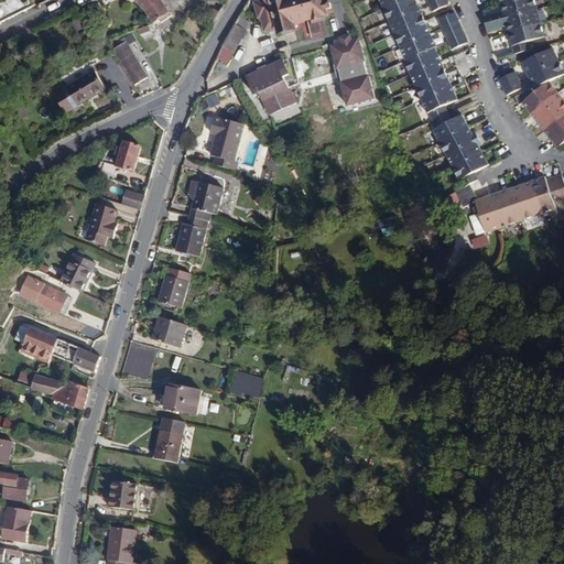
[(170,14),(160,0),(137,0),(153,22),(158,18),(161,22),(170,14)]
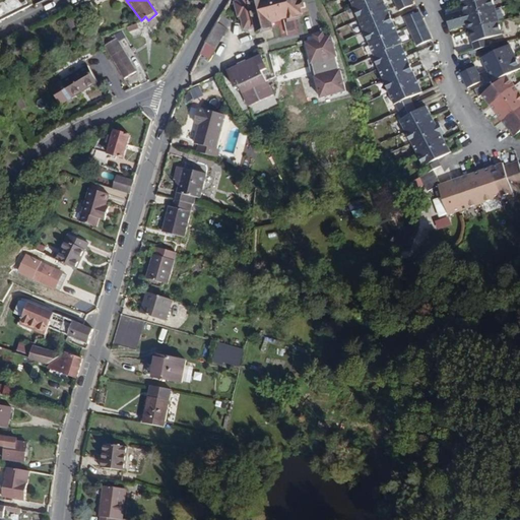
[(315,7),(313,0),(310,0),(308,1),(308,0),(241,0),(242,1),(238,2),(247,27),(252,25),(253,29),(264,25),(266,29),(281,24),(280,20),(311,10),(310,9),(315,7)]
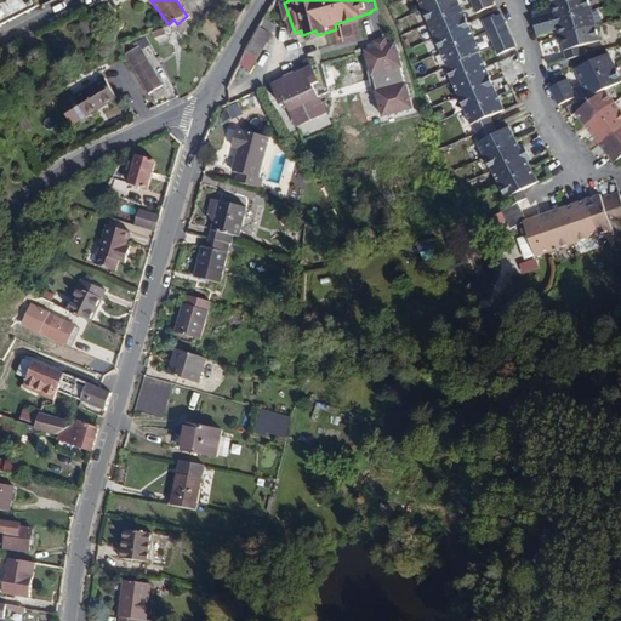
[(416,0),(422,10),(444,0),(416,0)]
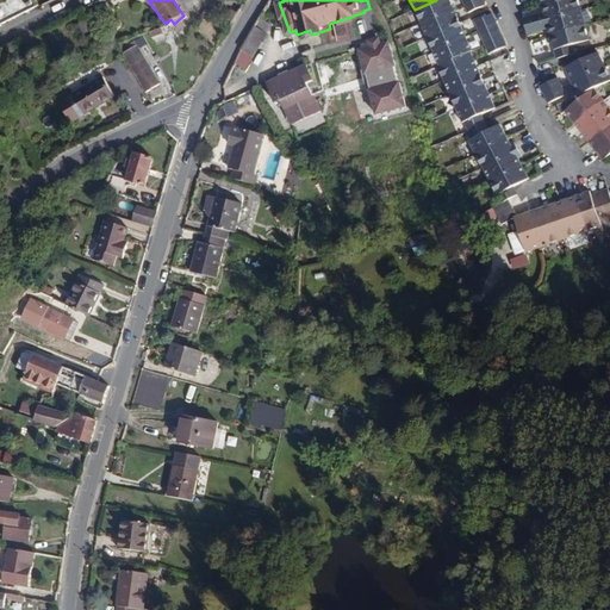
[(421,23),(454,7),(449,0),(436,0),(415,10),(421,23)]
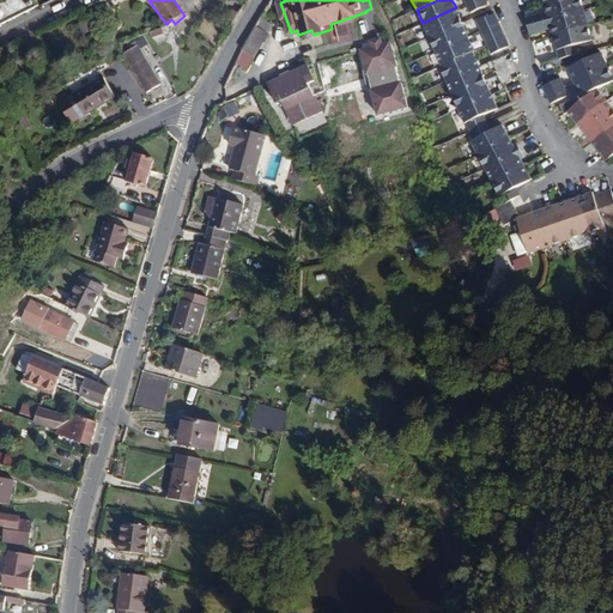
[(471,13),(489,6),(485,0),(475,0),(467,5),(471,13)]
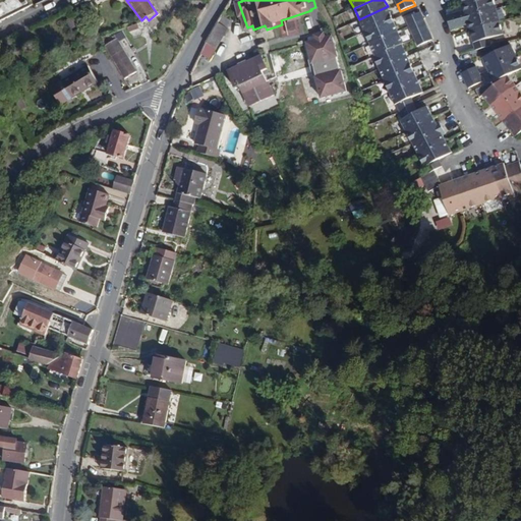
[(497,10),(493,0),(486,0),(463,7),(465,12),(448,17),(450,24),(497,10)]
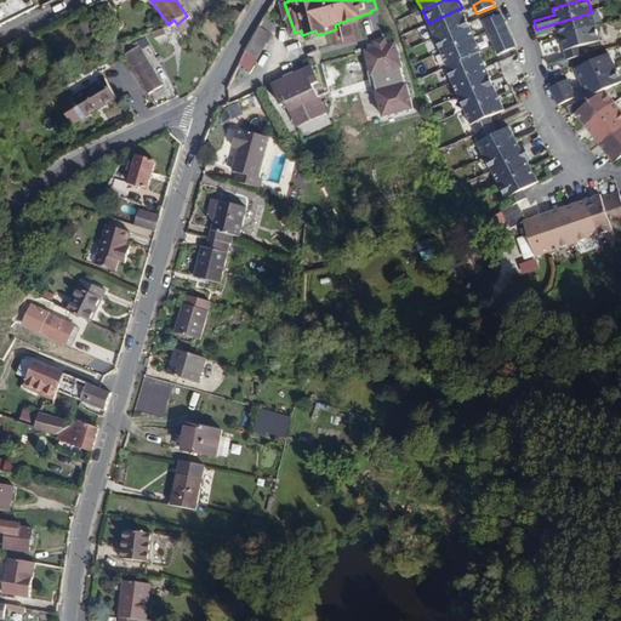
[(434,39),(469,23),(462,7),(428,23),(434,39)]
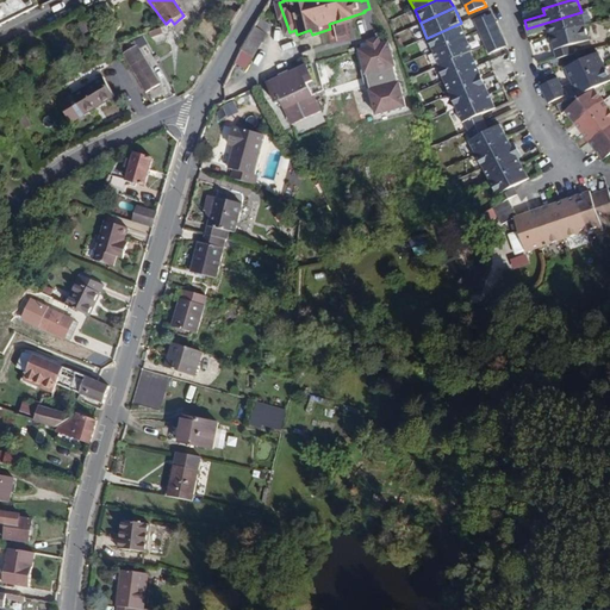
[(582,12),(527,29),(529,36),(549,30),(552,37),(585,27),(582,12)]
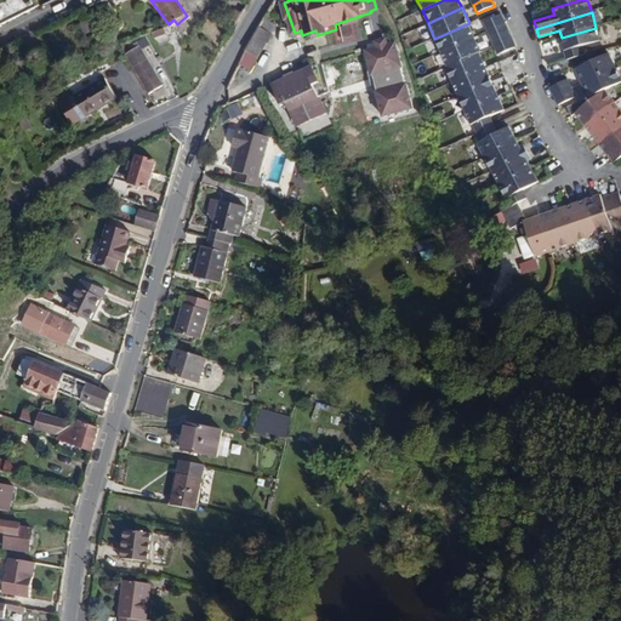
[(488,32),(506,24),(501,15),(483,23),(488,32)]
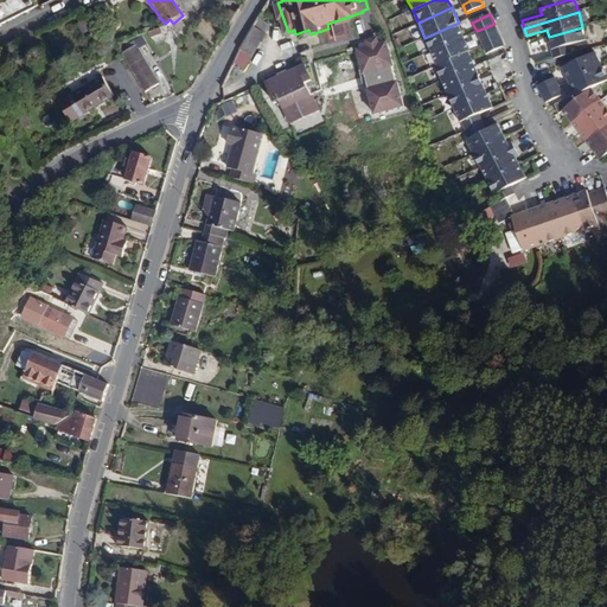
[(244,74),(270,27),(262,24),(264,18),(260,16),(231,66),(244,74)]
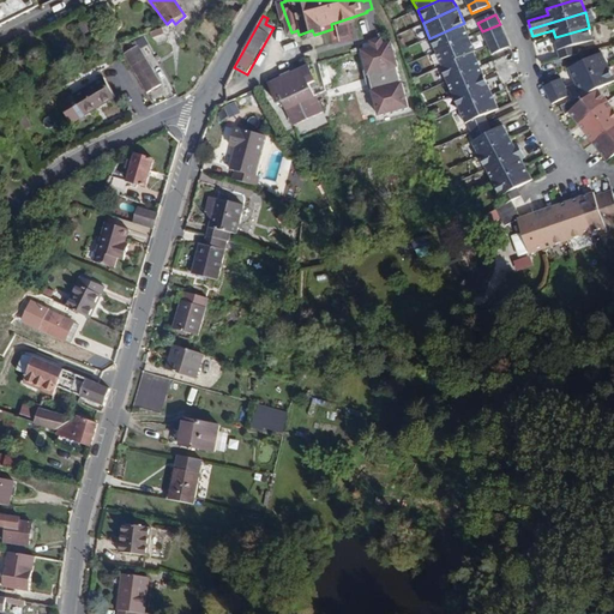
[(437,53),(470,37),(464,23),(429,38),(437,53)]
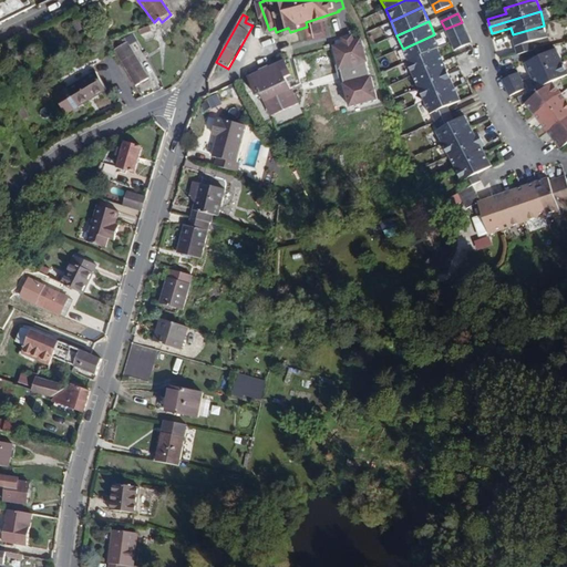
[(446,33),(463,26),(462,22),(445,29),(446,33)]
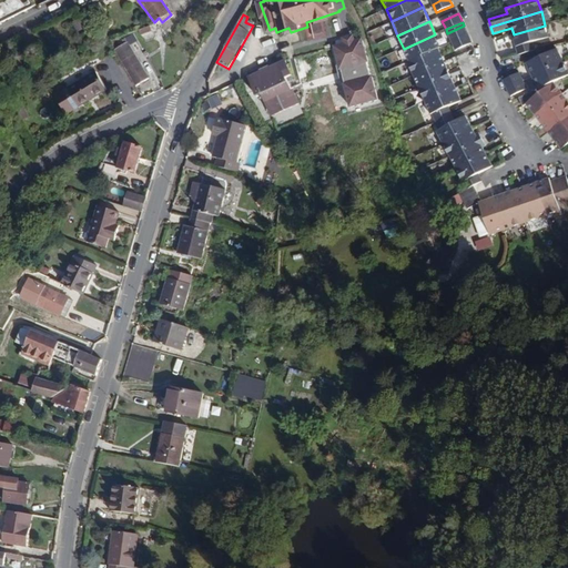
[(452,41),(468,34),(464,26),(447,33),(452,41)]
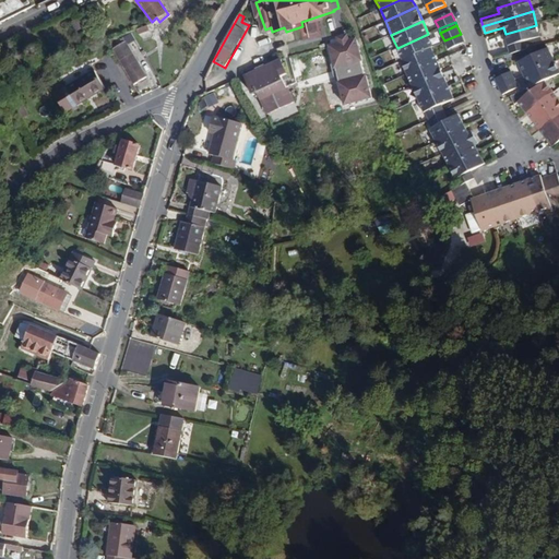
[(527,51),(525,43),(540,38),(536,25),(506,34),(512,56),(527,51)]
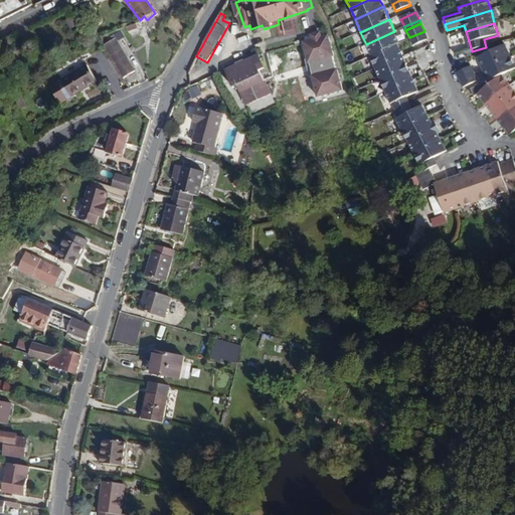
[(121,29),(113,34),(115,37),(117,40),(125,35),(121,29)]
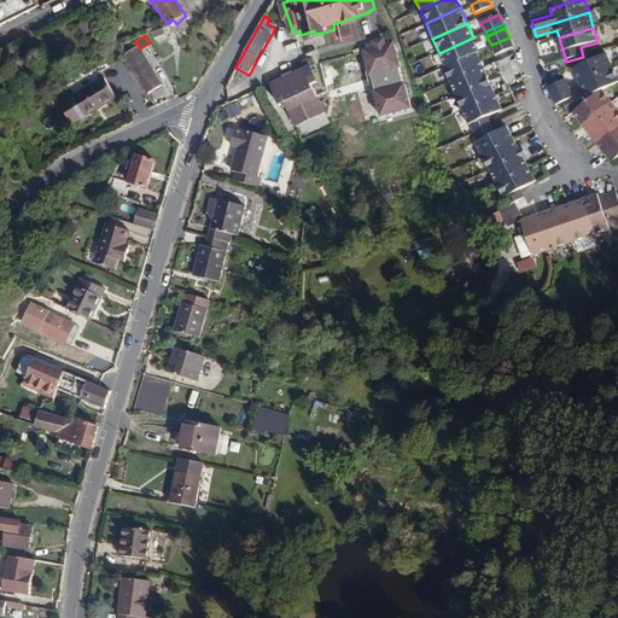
[(477,52),(479,51),(473,38),(439,53),(445,66),(477,52)]
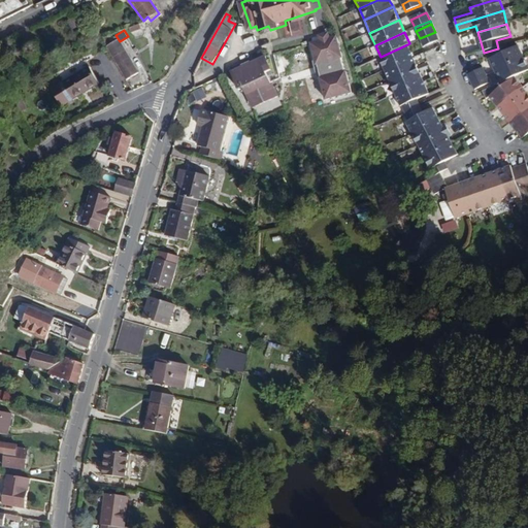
[(423,46),(438,39),(435,32),(420,38),(423,46)]
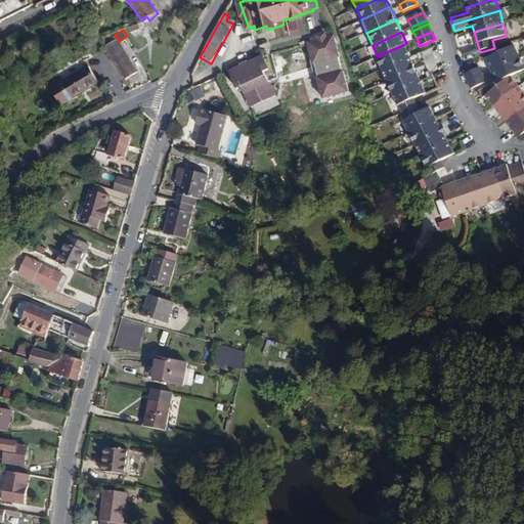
[(342,72),(339,57),(334,36),(326,38),(317,40),(307,43),(313,64),(314,63),(317,78),(322,99),(348,93),(343,72),(342,72)]
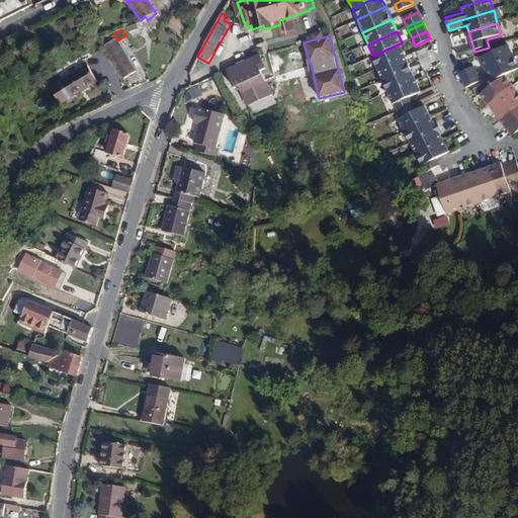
[(117,40),(115,37),(104,46),(123,77),(136,70),(117,40)]
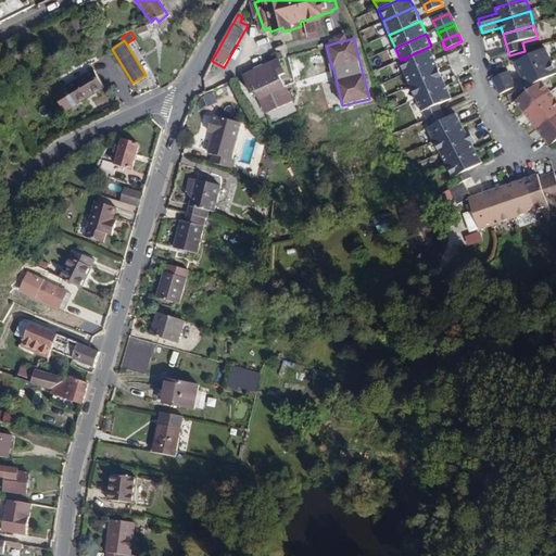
[(404,73),(434,59),(429,47),(401,60),(399,61),(404,73)]
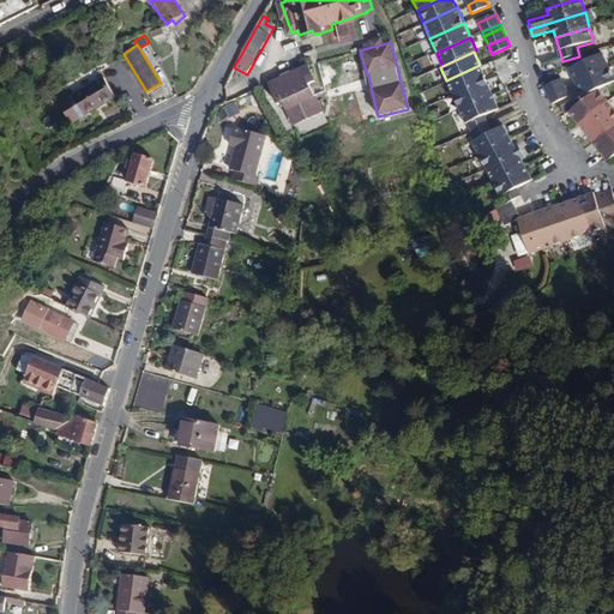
[(609,66),(603,53),(571,68),(577,82),(609,66)]
